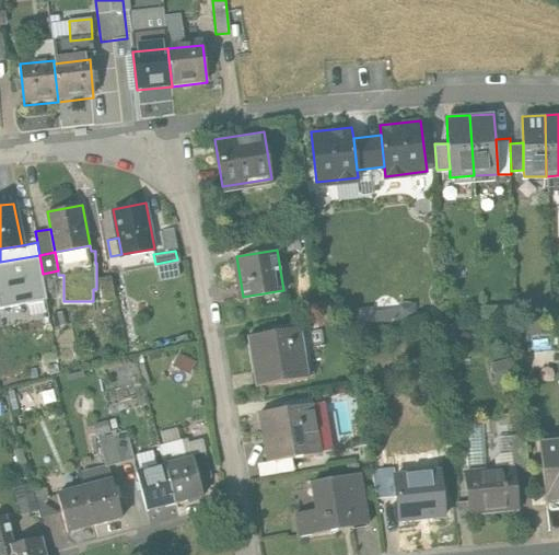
[(0,262),(0,305),(47,297),(43,274),(39,255),(0,262)]
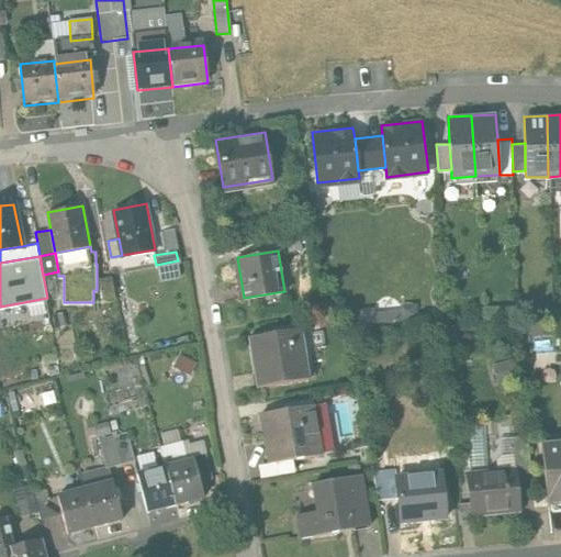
[(99,278),(103,299),(115,297),(111,275),(99,278)]
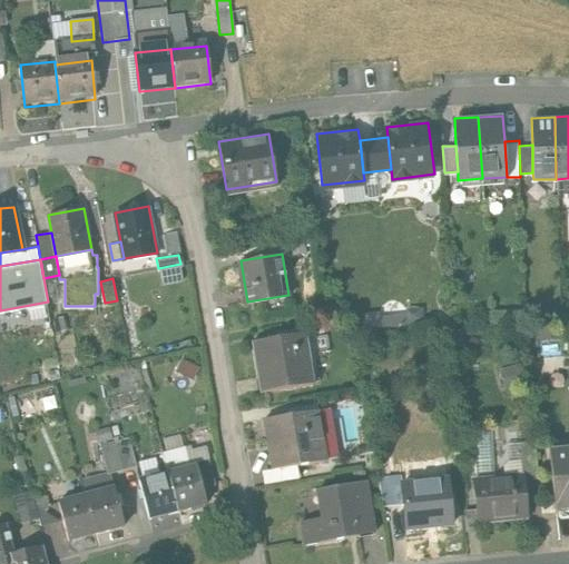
[(76,325),(71,310),(54,315),(57,326),(62,328),(76,325)]
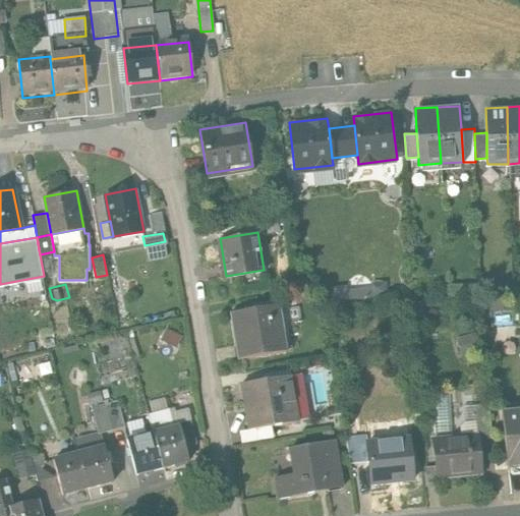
[(519,317),(518,303),(503,304),(504,319),(519,317)]
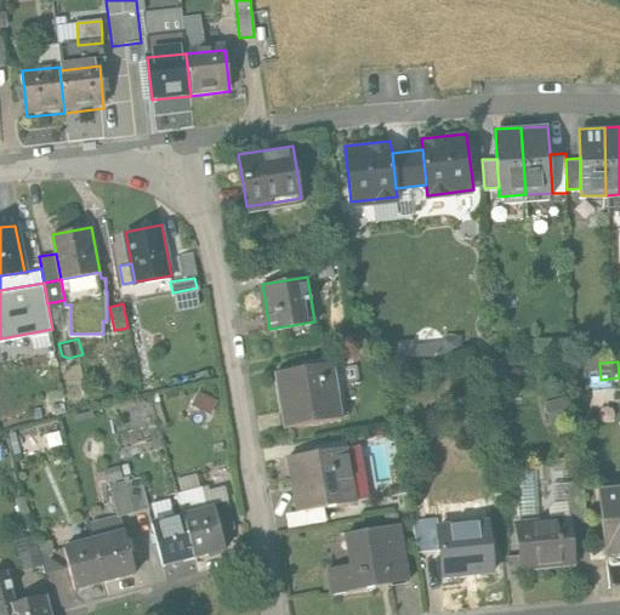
[(335,364),(278,373),(286,426),(342,417),(335,364)]
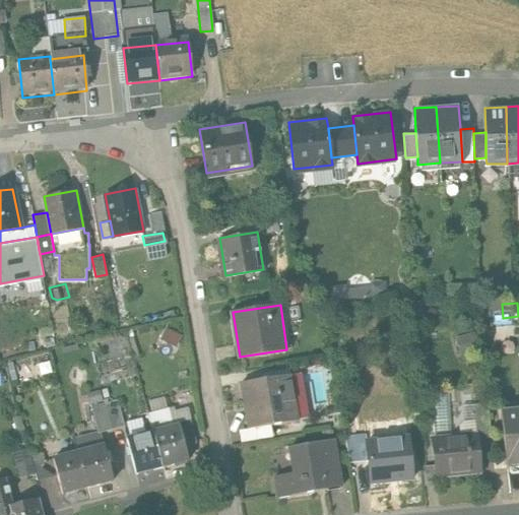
[(174,341),(178,331),(167,327),(163,336),(174,341)]
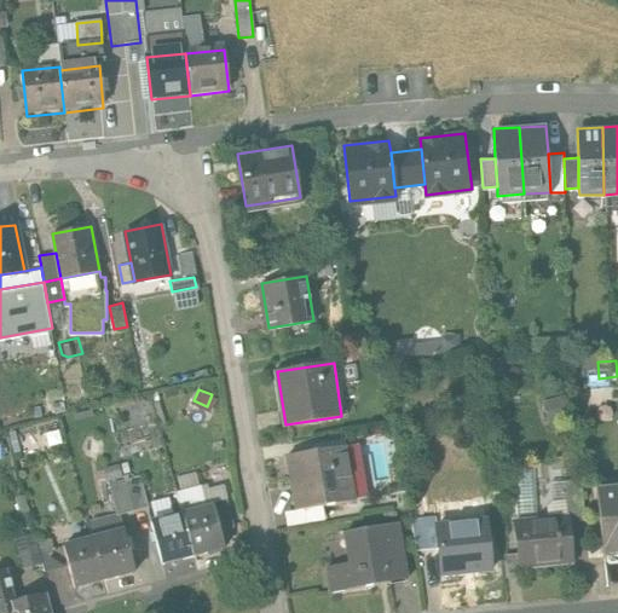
[(571,409),(565,392),(543,398),(549,416),(571,409)]
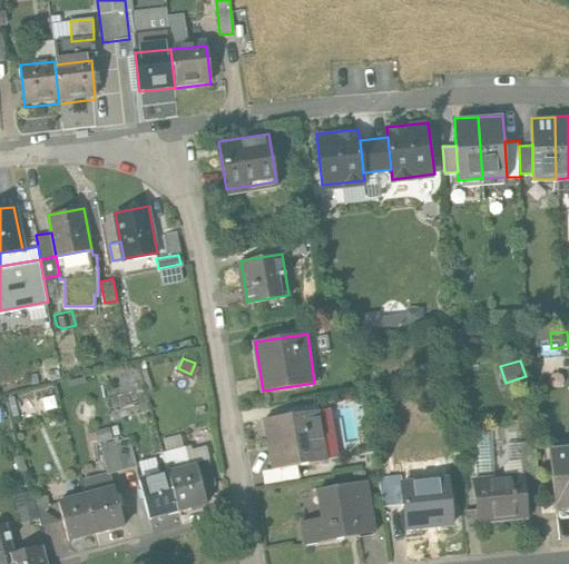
[(266,419),(274,467),(326,457),(317,409),(266,419)]
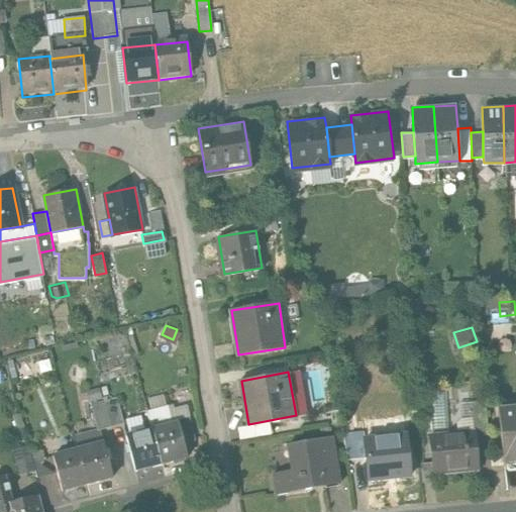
[(99,384),(88,387),(90,397),(101,394),(99,384)]
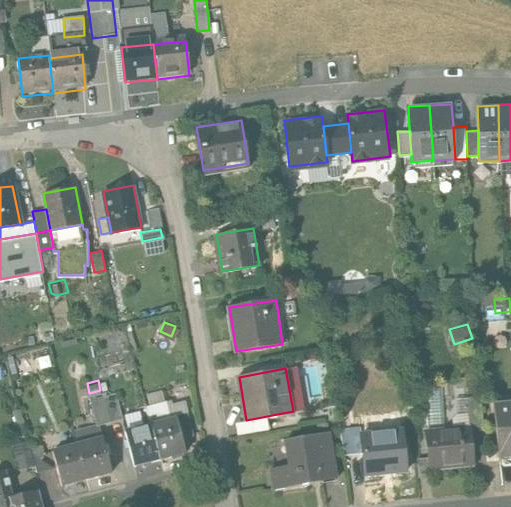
[(116,390),(92,396),(98,420),(122,414),(116,390)]
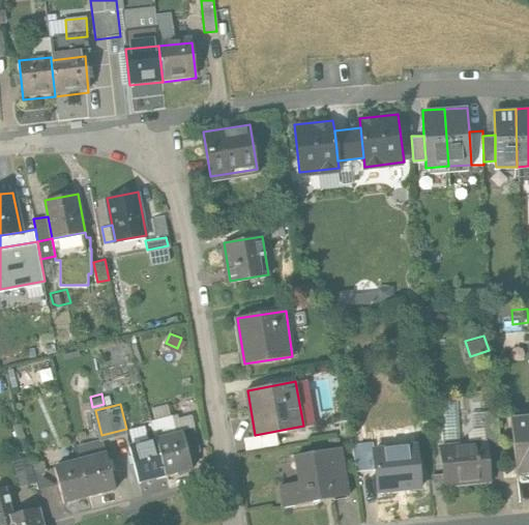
[(498,408),(483,410),(487,443),(501,441),(498,408)]
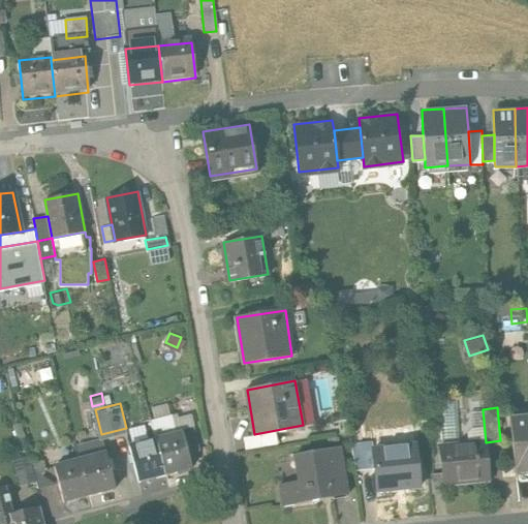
[(151,417),(156,437),(177,432),(171,411),(151,417)]
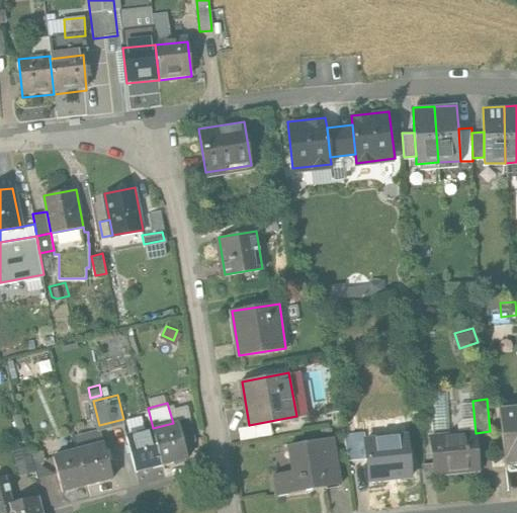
[(504,461),(516,459),(516,407),(498,409),(504,461)]
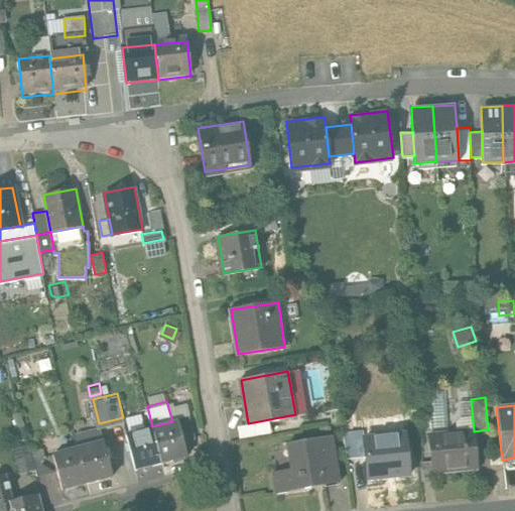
[(23,418),(20,409),(13,411),(16,420),(23,418)]
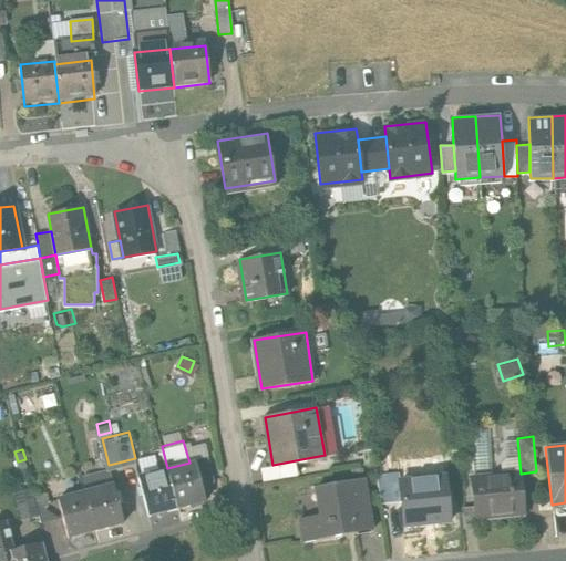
[(202,480),(214,477),(207,450),(195,454),(202,480)]
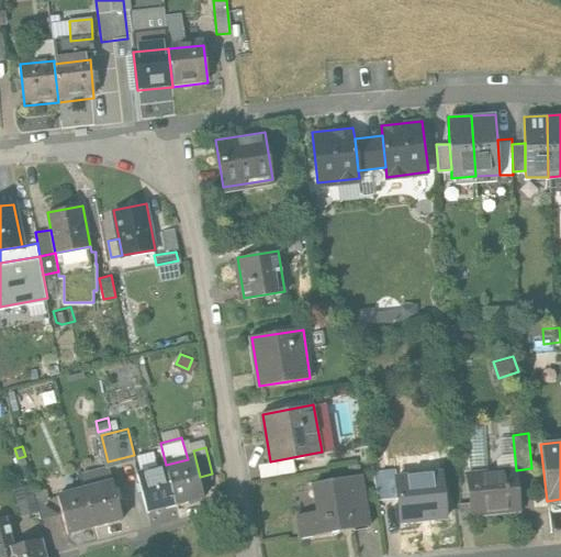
[(394,450),(396,466),(396,472),(414,470),(412,449),(394,450)]
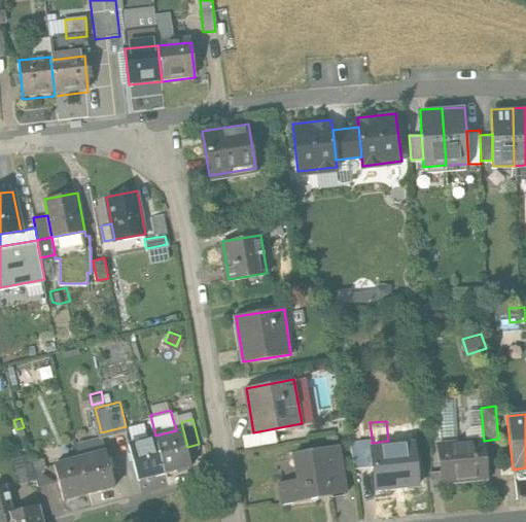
[(176,430),(155,436),(165,470),(190,463),(181,429),(176,430)]
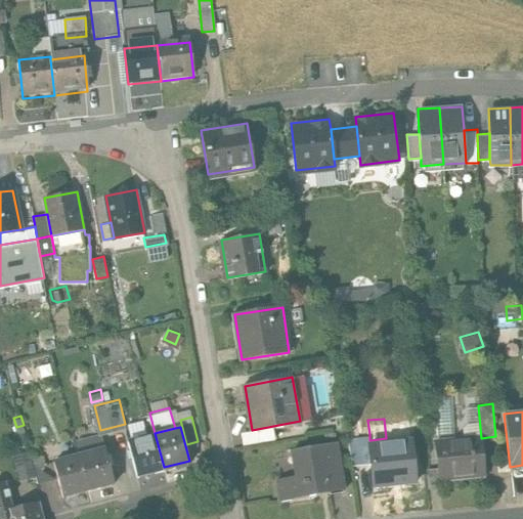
[(138,473),(164,467),(155,433),(130,439),(138,473)]
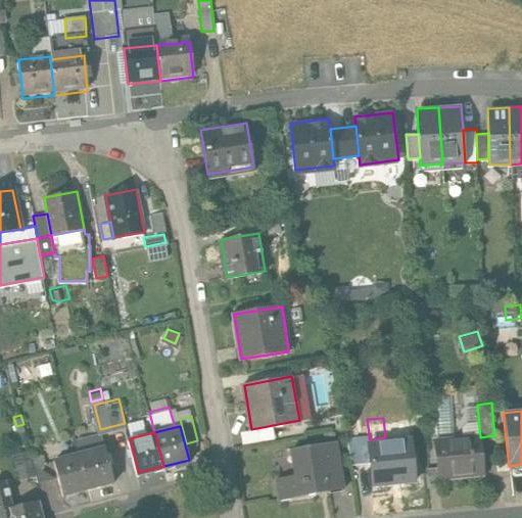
[(351,462),(371,460),(369,439),(369,433),(348,435),(351,462)]
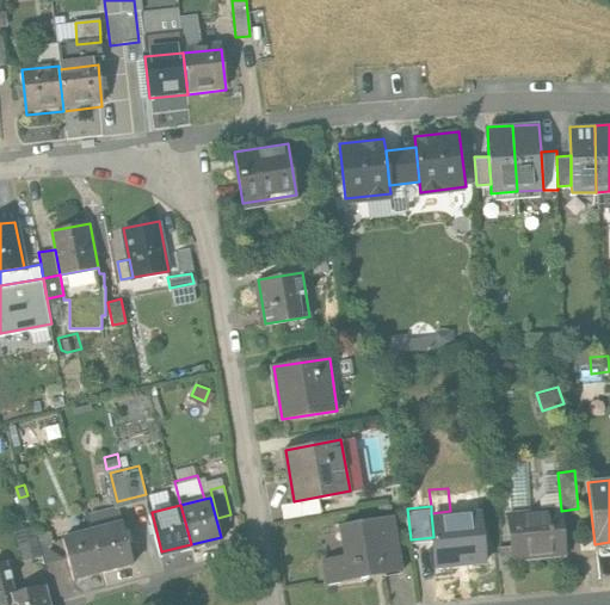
[(433,537),(436,561),(485,555),(480,507),(450,511),(431,513),(433,537)]
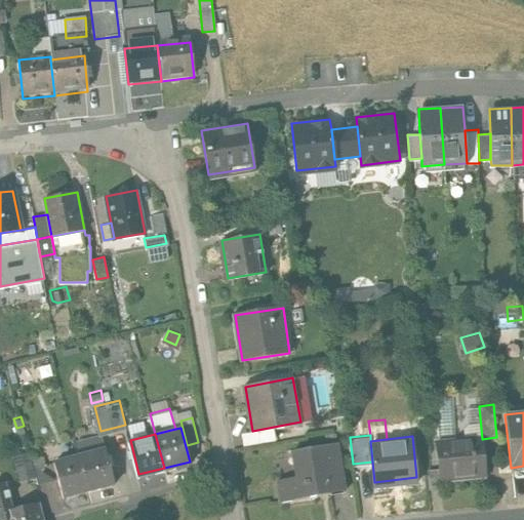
[(440,466),(441,478),(484,474),(481,439),(438,443),(440,466)]
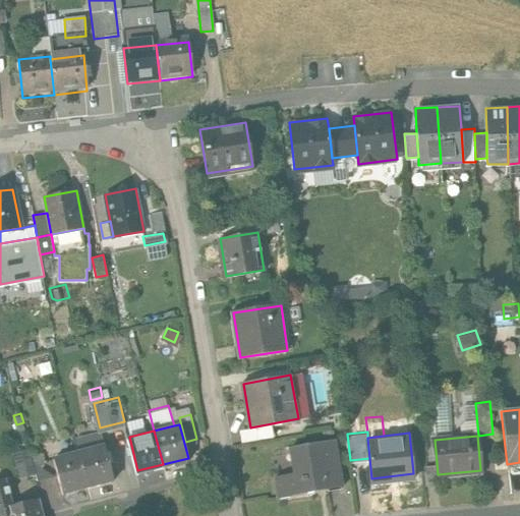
[(276,475),(280,496),(342,484),(334,439),(290,447),(295,472),(276,475)]
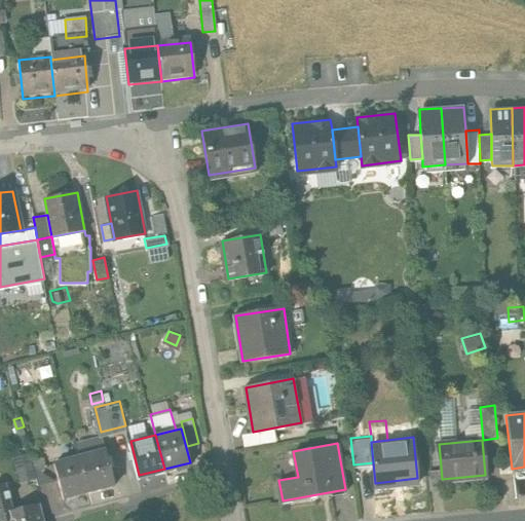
[(105,448),(80,455),(88,488),(114,482),(105,448)]
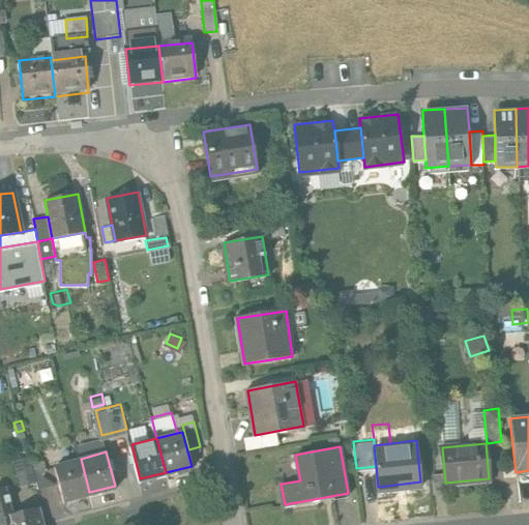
[(21,483),(36,478),(32,461),(30,453),(13,457),(21,483)]
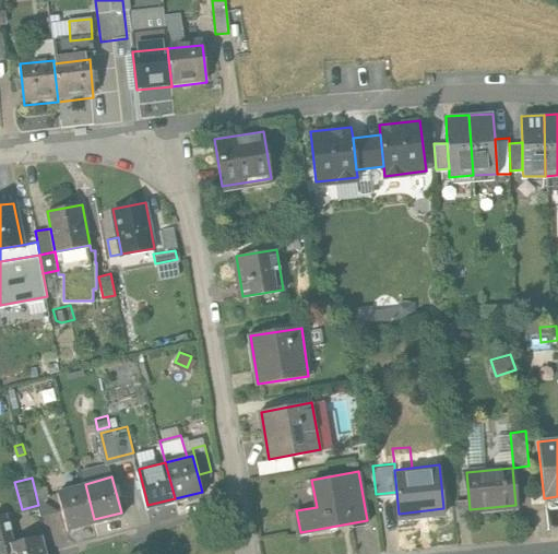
[(40,514),(62,507),(58,491),(49,493),(46,483),(34,486),(38,505),(40,514)]
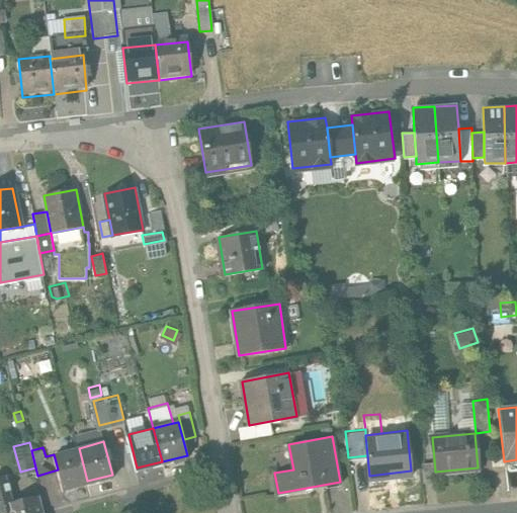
[(63,488),(87,481),(79,448),(54,454),(58,469),(63,488)]
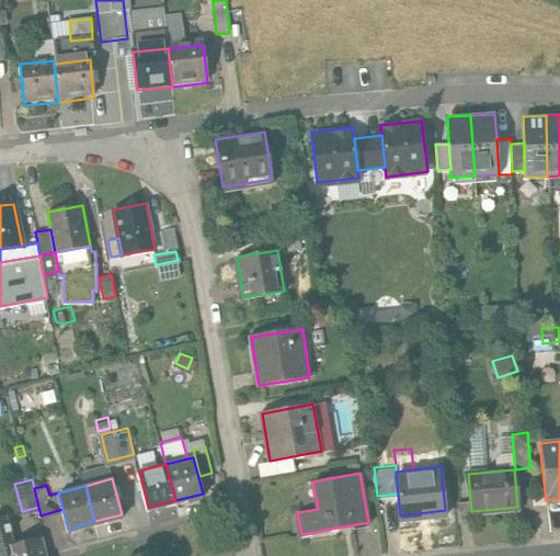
[(471,520),(471,511),(470,498),(457,499),(459,521),(471,520)]
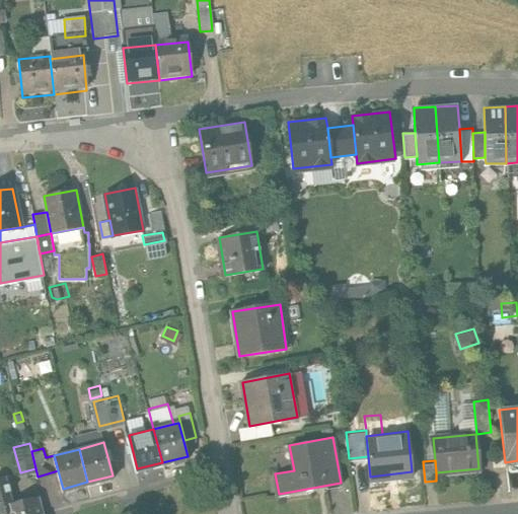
[(43,513),(39,495),(13,502),(6,474),(0,476),(0,513),(43,513)]
